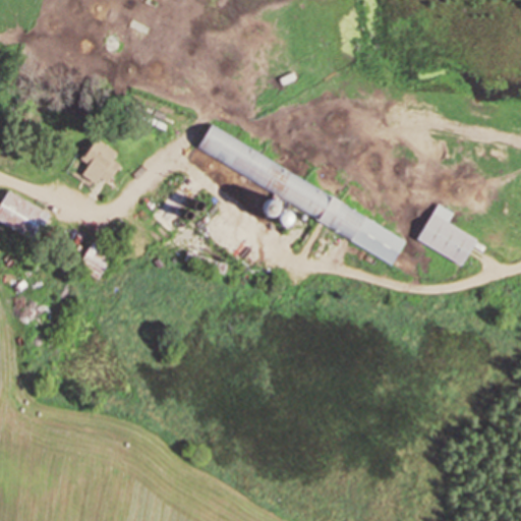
[(406,237),(208,125),(194,150),(265,188),(253,209),(286,227),(296,210),(392,263),(406,237)]
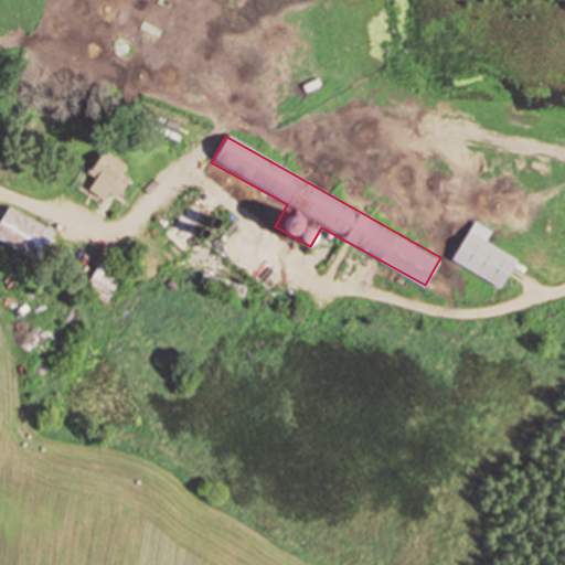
[(125,166),(100,148),(86,169),(110,187),(125,166)]
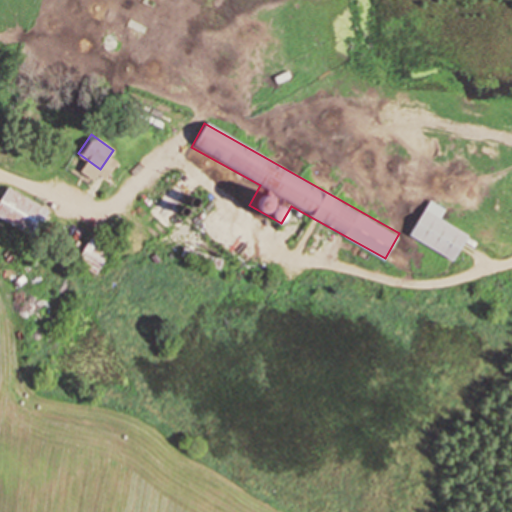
[(47,210),(7,186),(0,197),(0,219),(31,237),(47,210)]
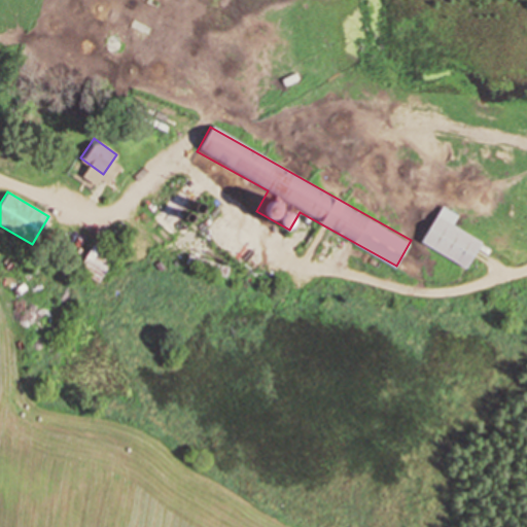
[(467,267),(481,240),(453,224),(458,214),(440,205),(421,243),(467,267)]
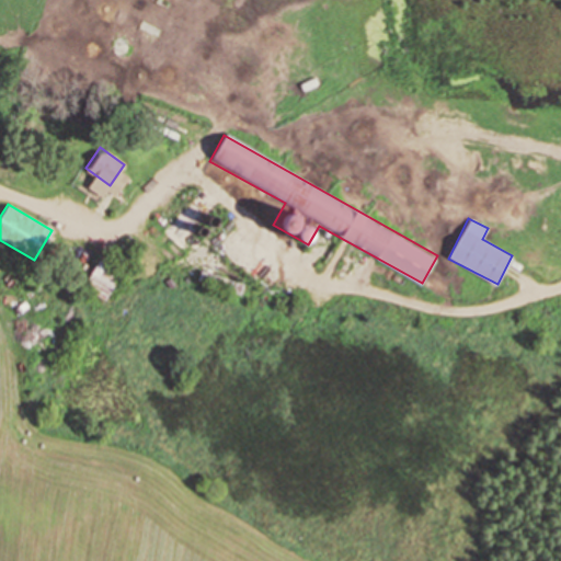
[(81,286),(103,299),(121,272),(99,258),(81,286)]
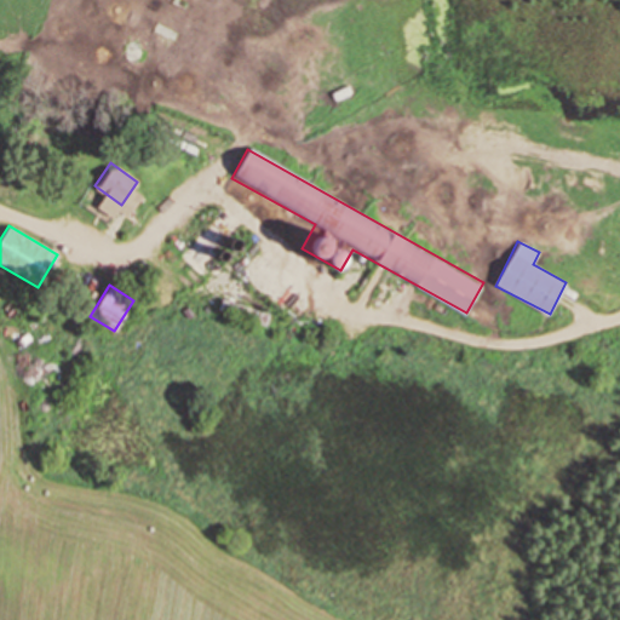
[(270,311),(222,298),(218,311),(267,323),(270,311)]
